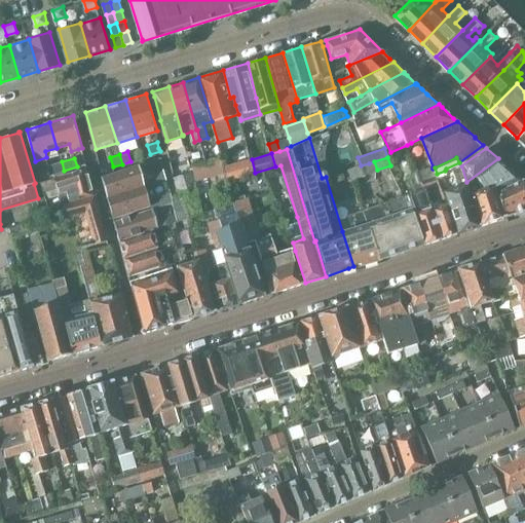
[(499,193),(523,181),(498,158),(466,182),(481,225),(507,217),(507,216),(499,193)]
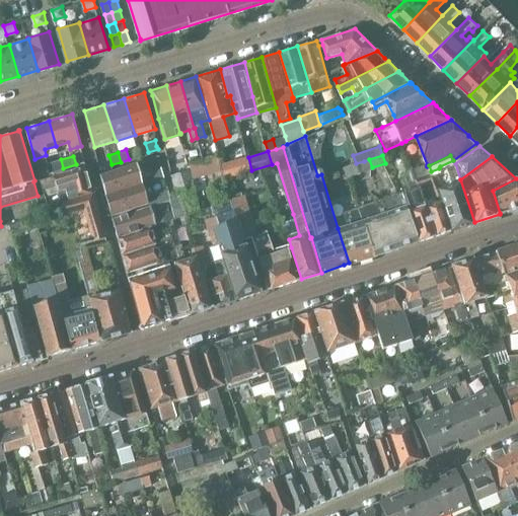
[(248,157),(220,164),(222,170),(224,177),(251,170),(248,157)]
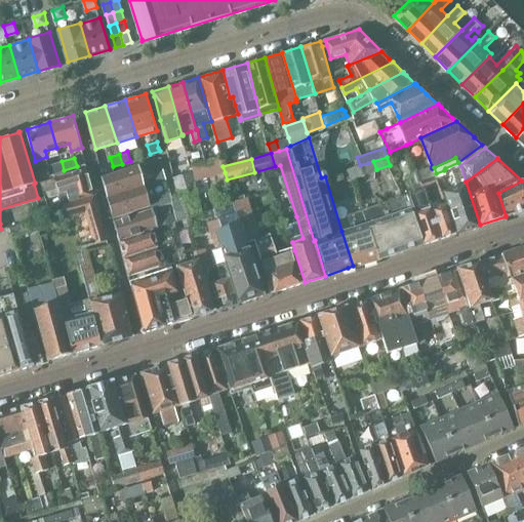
[(64,170),(62,161),(48,165),(50,174),(64,170)]
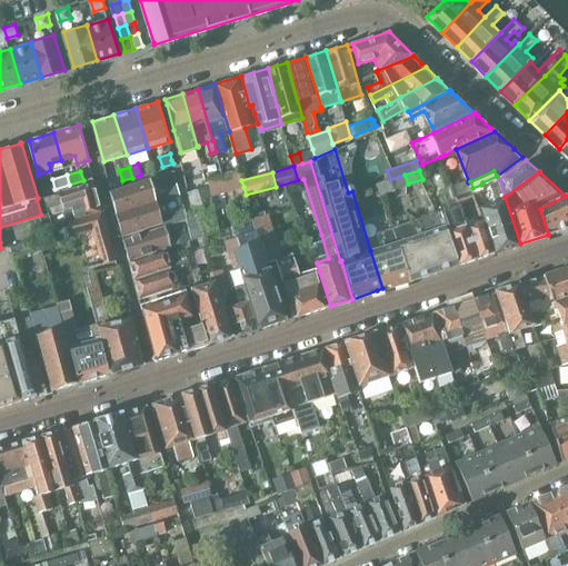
[(111,190),(118,212),(157,199),(150,178),(111,190)]
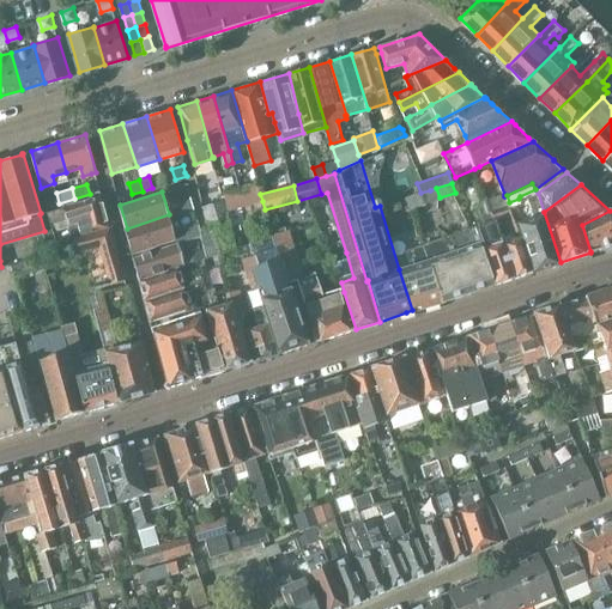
[(420,193),(407,198),(412,208),(426,202),(423,193),(420,193)]
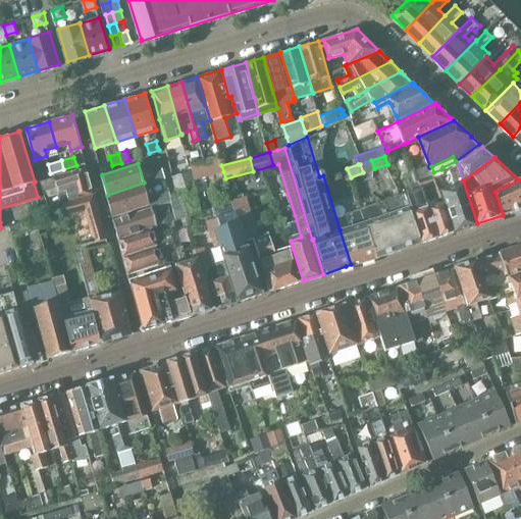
[(456,187),(440,192),(455,230),(477,223),(463,180),(458,164),(451,168),(456,187)]
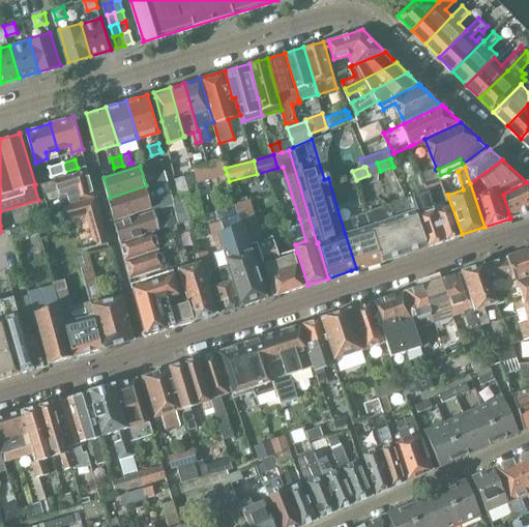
[(64,205),(96,196),(88,169),(83,171),(42,182),(46,195),(51,208),(64,205)]
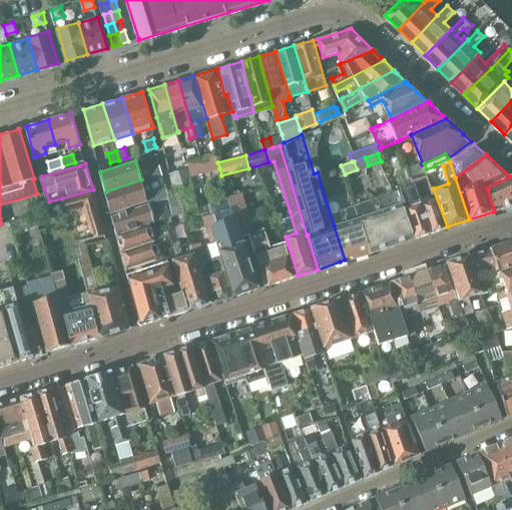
[(160,164),(151,166),(154,176),(162,173),(160,164)]
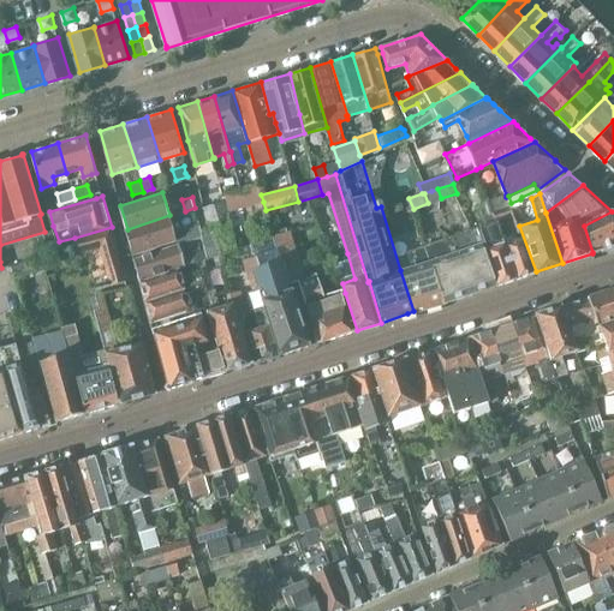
[(510,204),(493,209),(488,199),(478,203),(487,225),(477,228),(498,285),(536,271),(519,226),(511,203),(510,204)]
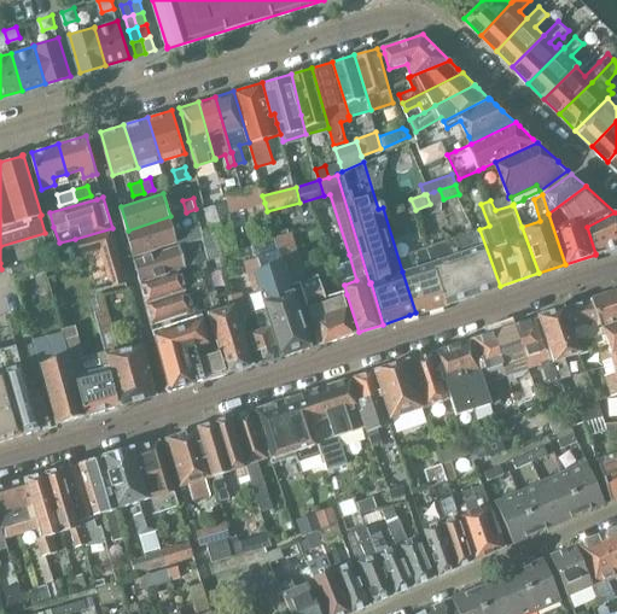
[(227,202),(205,209),(211,232),(233,224),(227,202)]
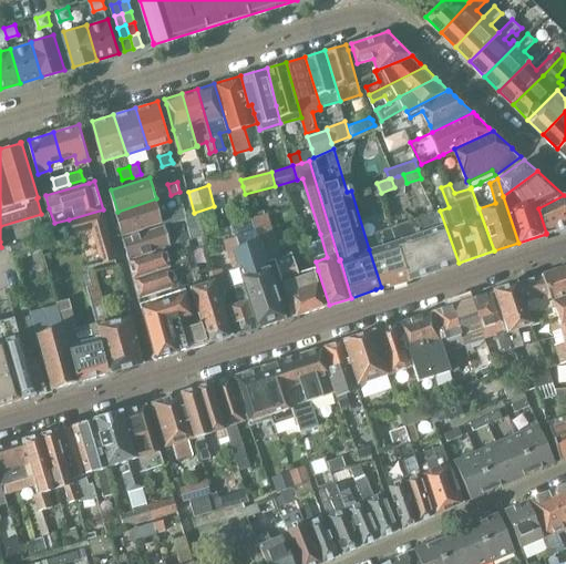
[(565,198),(564,195),(538,208),(546,233),(565,225),(565,198)]
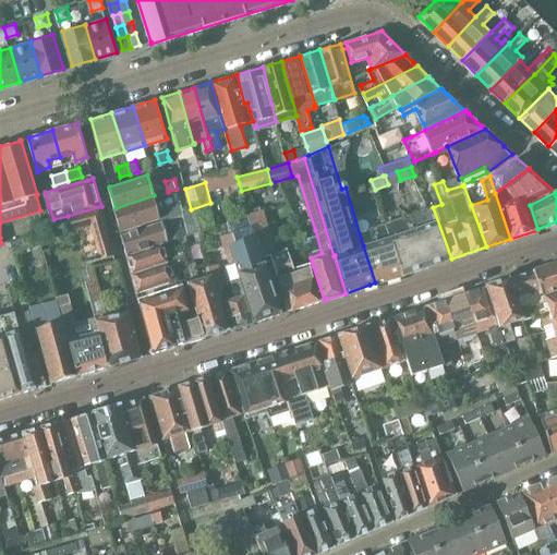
[(116,208),(121,231),(159,217),(154,195),(116,208)]
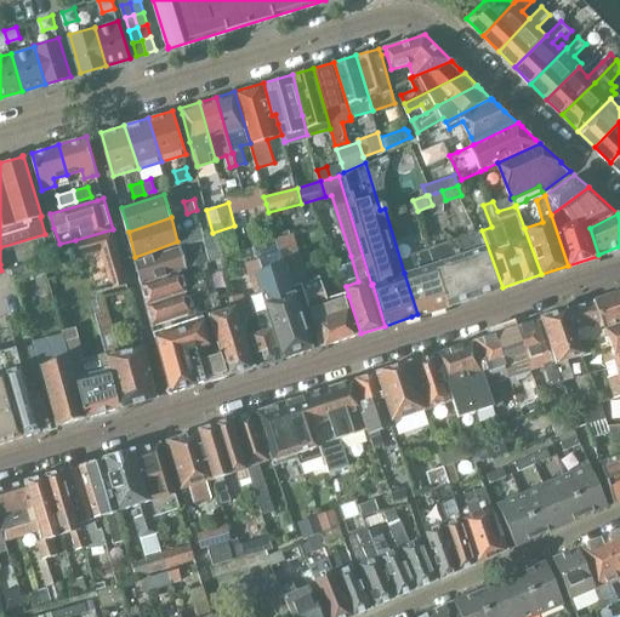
[(202,227),(192,229),(193,233),(195,240),(204,238),(205,238),(202,227)]
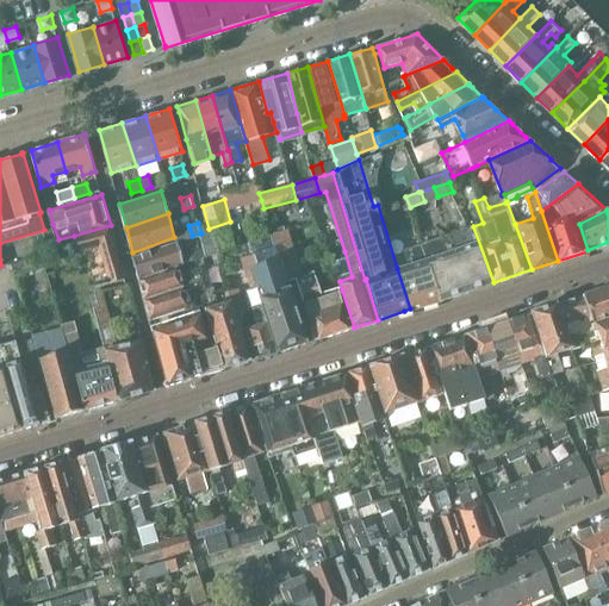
[(449,233),(447,233),(467,291),(470,289),(493,282),(473,226),(472,226),(472,225),(449,233)]
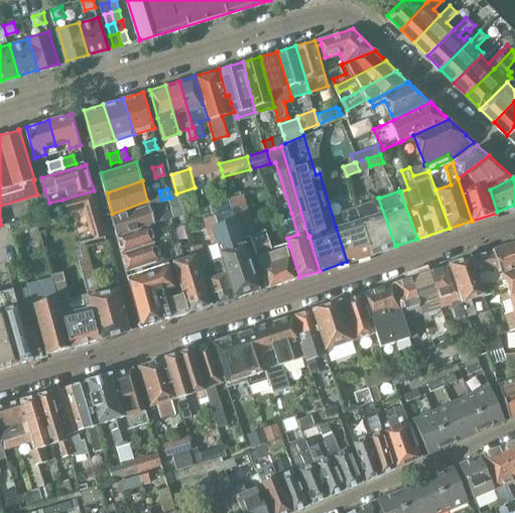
[(268,286),(299,277),(289,246),(273,251),(266,229),(256,233),(244,193),(230,198),(237,220),(243,237),(250,235),(265,276),(263,276),(265,280),(266,284),(267,283),(268,286)]
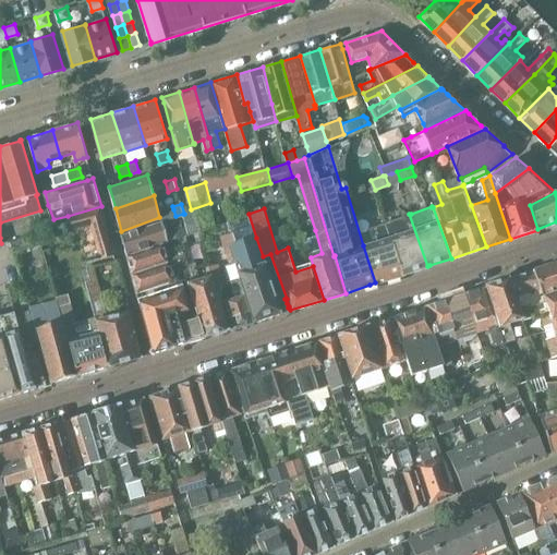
[(176,232),(167,234),(168,241),(176,239),(182,234),(198,230),(193,212),(192,212),(184,214),(183,214),(188,226),(174,230),(176,232)]
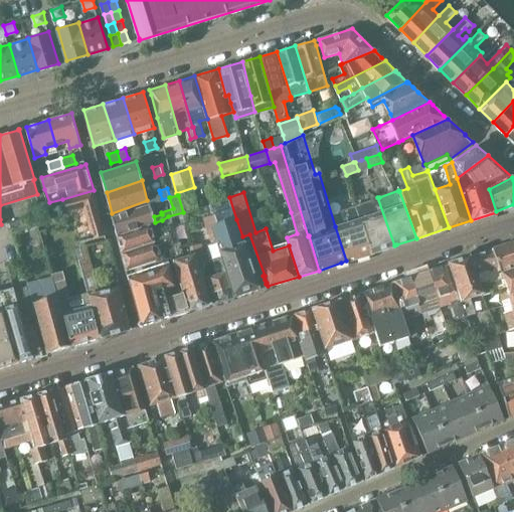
[(375,198),(355,205),(373,252),(392,245),(394,245),(377,197),(375,198)]
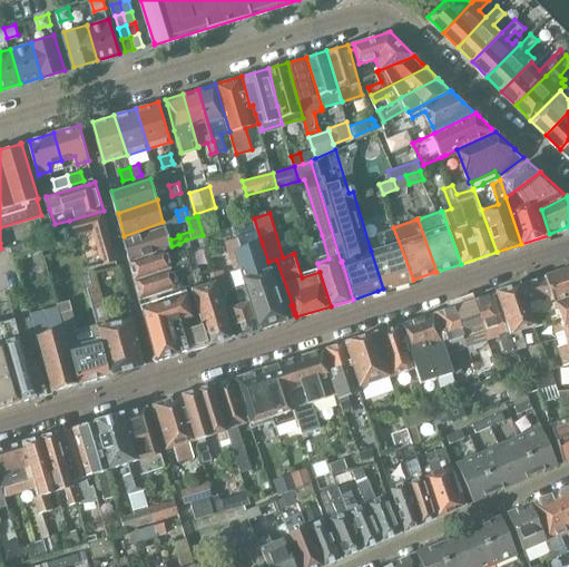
[(125,238),(130,260),(173,246),(172,246),(170,240),(166,225),(125,238)]
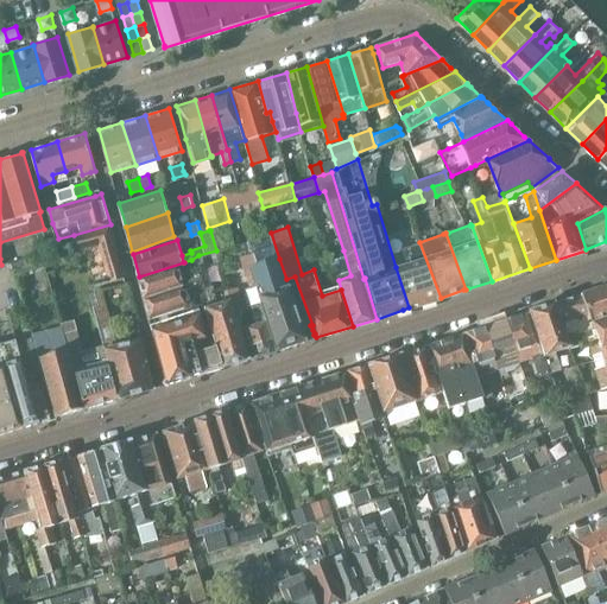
[(397,264),(396,267),(409,307),(441,298),(419,242),(403,248),(409,262),(408,264),(404,261),(397,264)]
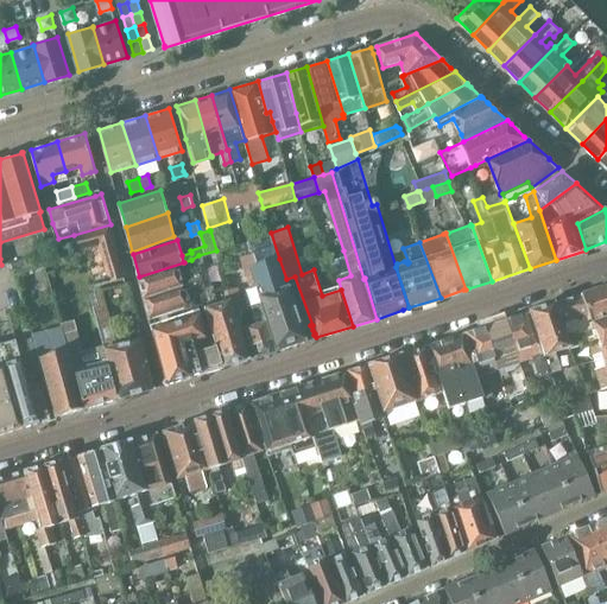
[(16,275),(45,265),(42,252),(12,262),(16,275)]
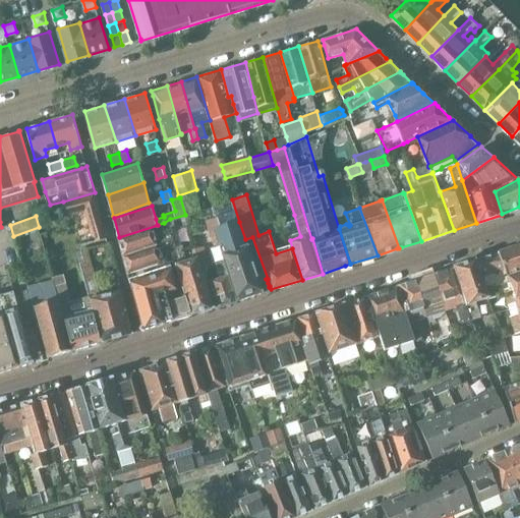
[(218,216),(208,219),(215,243),(219,242),(217,237),(215,229),(222,227),(218,216)]
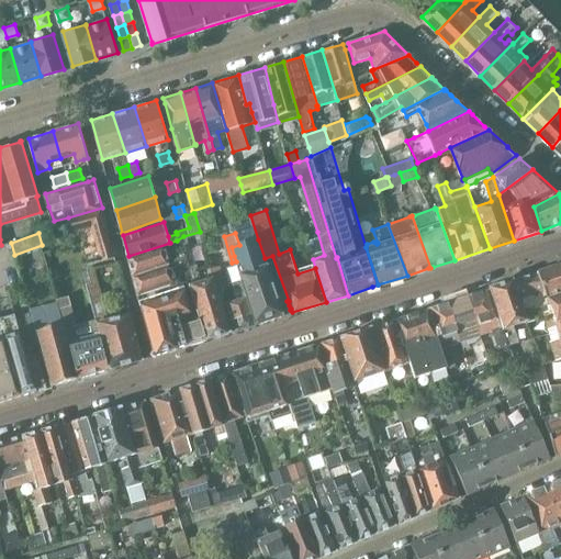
[(239,245),(232,247),(236,261),(237,265),(240,275),(243,282),(256,323),(283,314),(281,309),(272,281),(267,267),(265,258),(258,239),(239,245)]
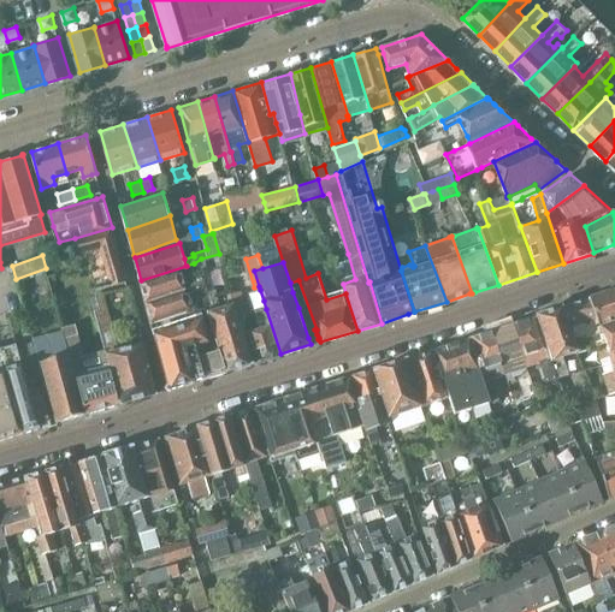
[(126,280),(122,263),(108,268),(113,284),(126,280)]
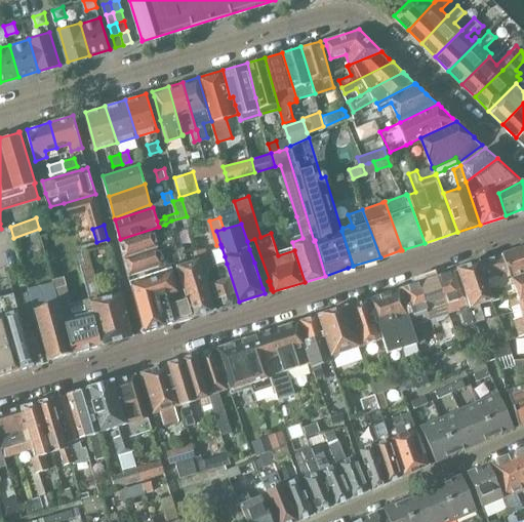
[(155,228),(120,239),(124,257),(175,241),(173,232),(158,236),(155,228)]
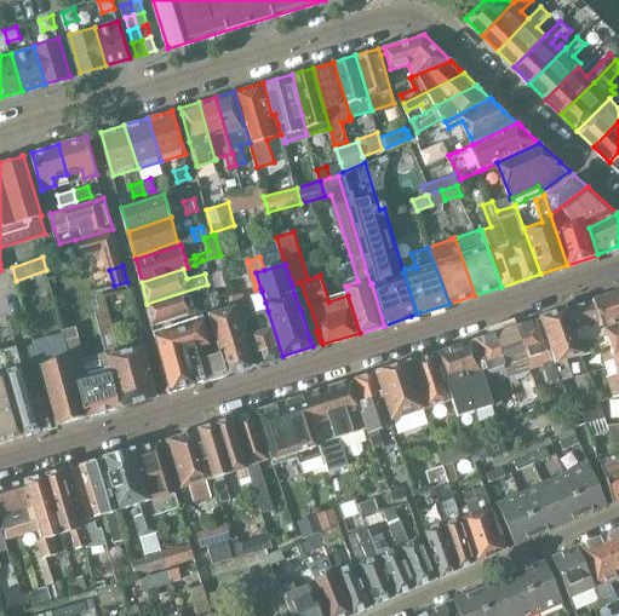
[(207,285),(147,304),(153,324),(195,310),(198,317),(205,315),(210,312),(205,295),(210,293),(207,285)]
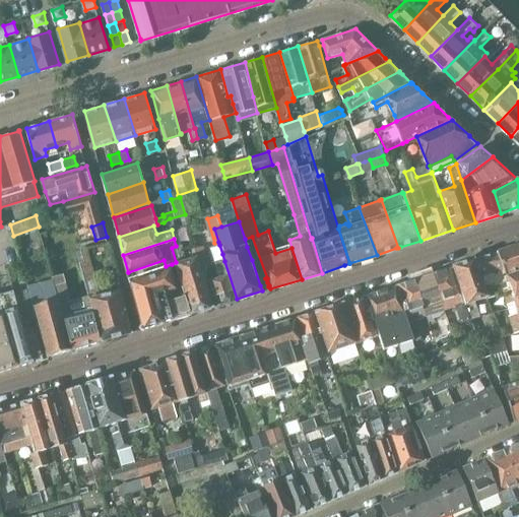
[(176,246),(172,248),(176,262),(189,306),(195,305),(200,310),(213,306),(201,267),(197,256),(194,257),(187,259),(183,244),(176,246)]
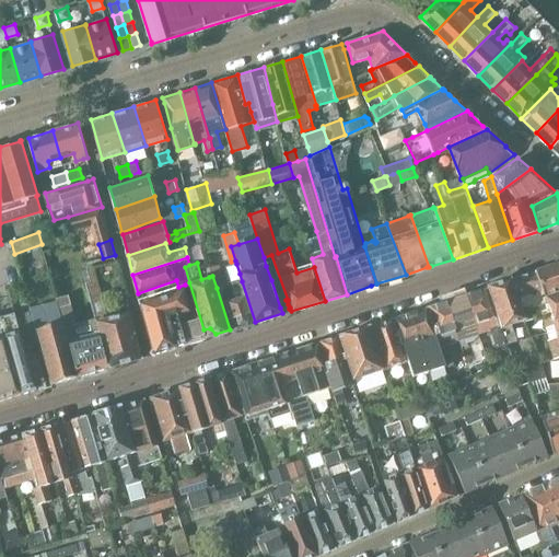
[(558,263),(536,271),(545,297),(558,291),(558,263)]
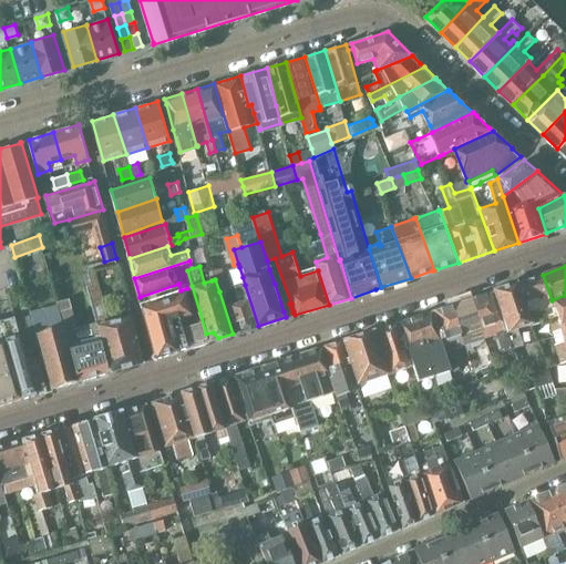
[(222,267),(213,269),(215,279),(219,291),(228,289),(222,267)]
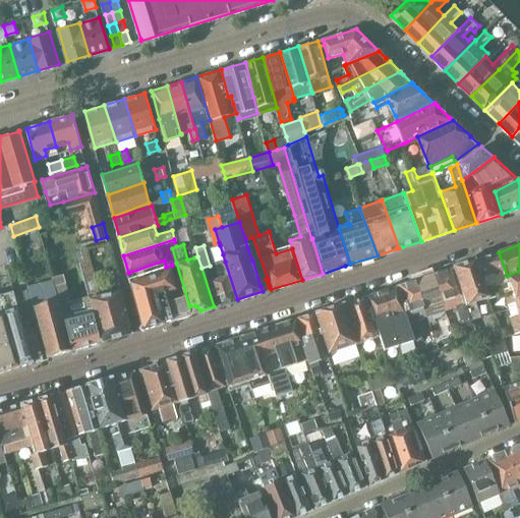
[(220,245),(210,248),(216,264),(225,262),(223,254),(220,245)]
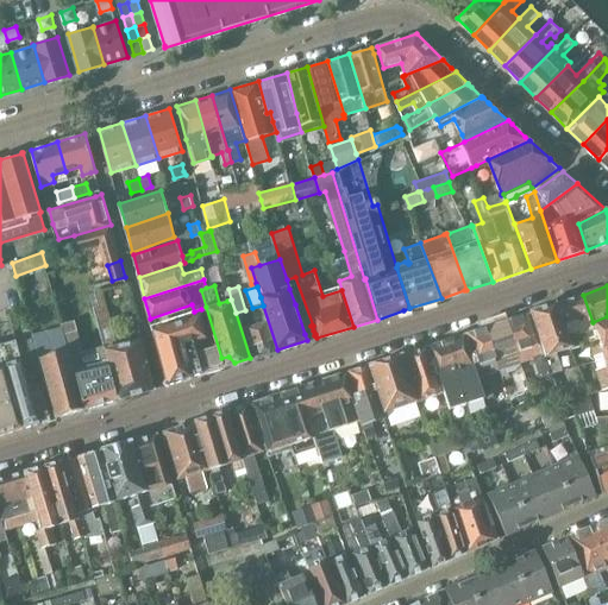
[(102,288),(95,290),(100,304),(106,302),(102,288)]
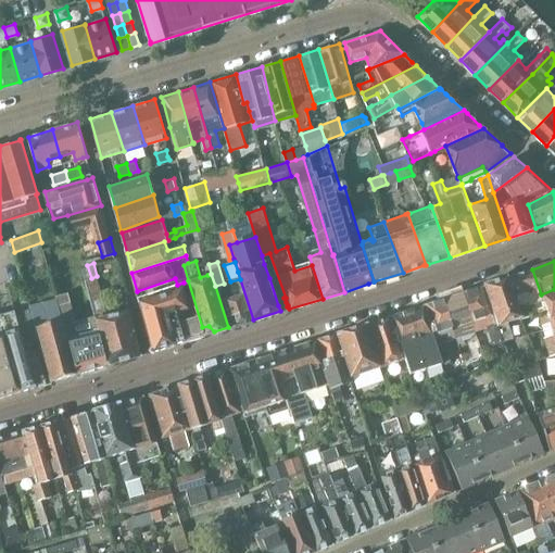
[(532,269),(509,277),(520,308),(532,303),(535,314),(540,313),(543,312),(542,306),(545,304),(541,294),(532,269)]
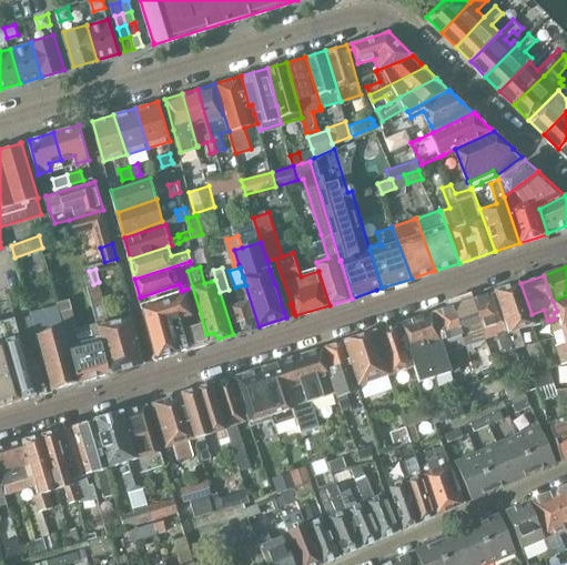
[(93,284),(88,286),(98,322),(97,322),(110,373),(145,362),(133,318),(107,325),(104,319),(105,319),(107,318),(108,316),(108,315),(108,314),(103,301),(104,300),(99,282),(93,284)]
